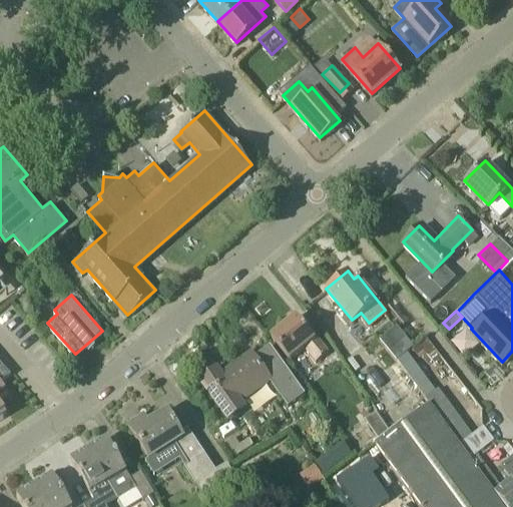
[(313,337),(295,315),(271,334),(290,357),(305,345),(317,359),(329,349),(317,334),(313,337)]
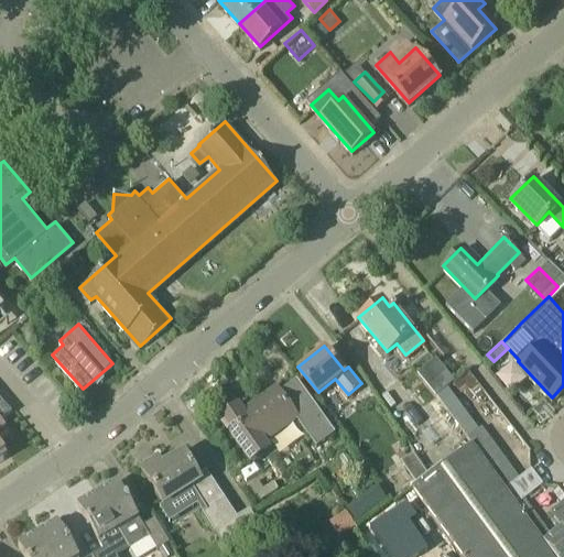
[(435,393),(436,392),(454,378),(435,356),(418,370),(435,393)]
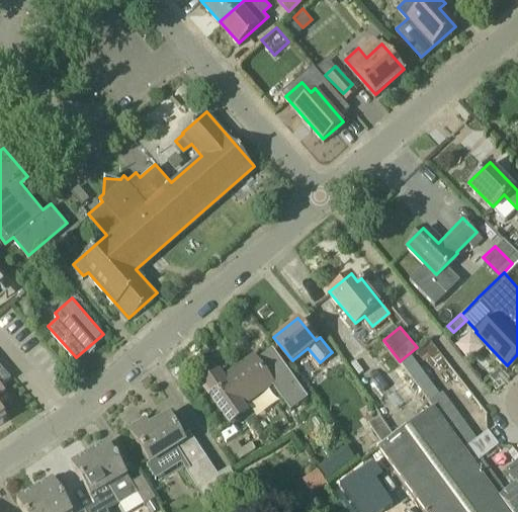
[(273,380),(254,354),(223,376),(219,369),(201,381),(230,421),(247,409),(242,403),(273,380)]
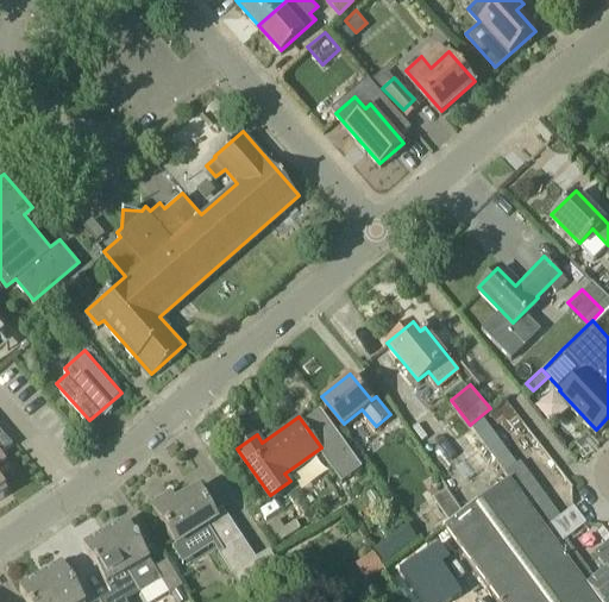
[(479,472),(496,461),(471,424),(470,425),(453,437),(479,472)]
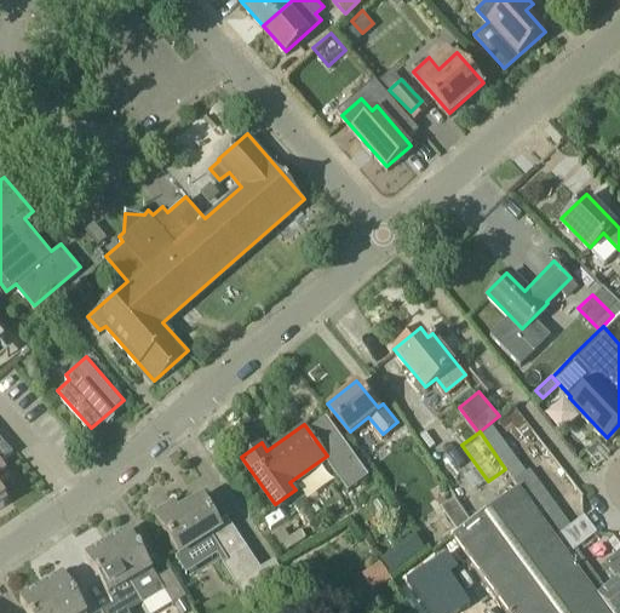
[(0,476),(9,471),(1,460),(0,457),(0,454),(10,450),(0,436),(0,504),(7,499),(0,486),(0,476)]
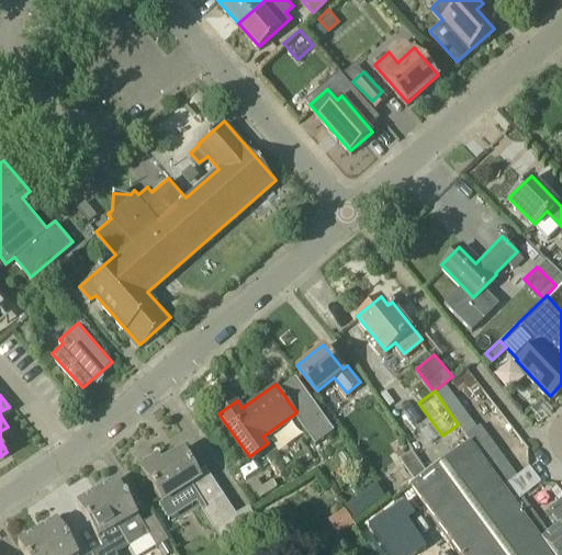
[(503,483),(470,439),(411,482),(464,554),(555,554),(542,536),(515,499),(503,483)]
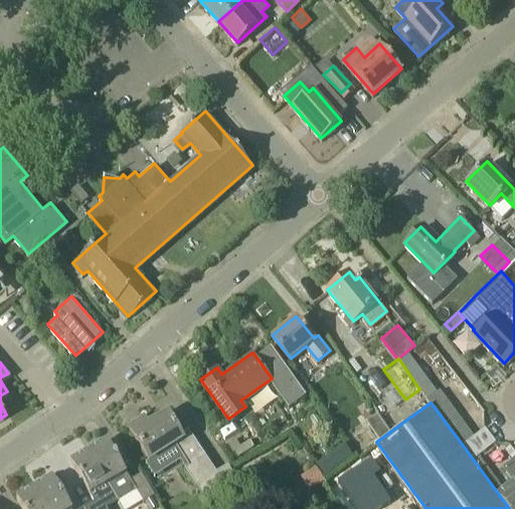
[(180,432),(168,410),(166,411),(167,413),(150,423),(144,414),(129,425),(149,458),(175,442),(187,462),(184,464),(196,483),(209,504),(241,484),(227,463),(215,470),(203,452),(188,427),(180,432)]
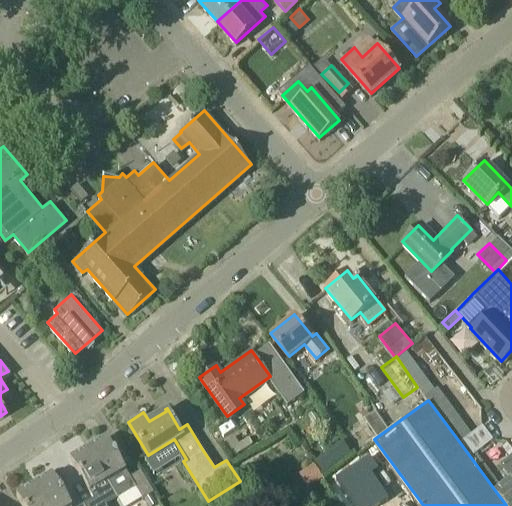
[(374,408),(363,416),(377,435),(388,427),(374,408)]
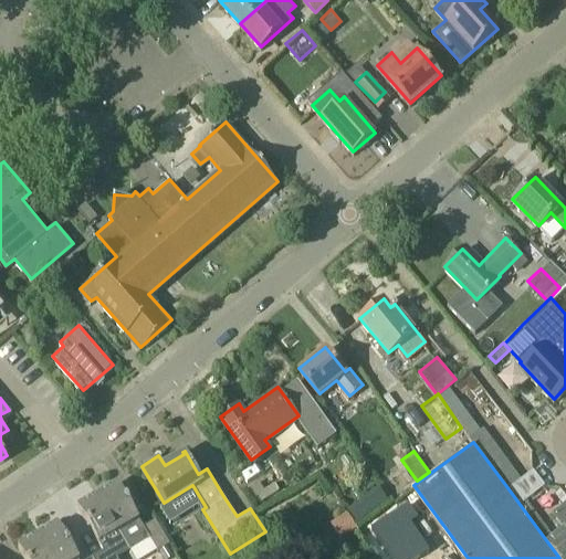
[(394,493),(409,487),(401,464),(387,468),(394,493)]
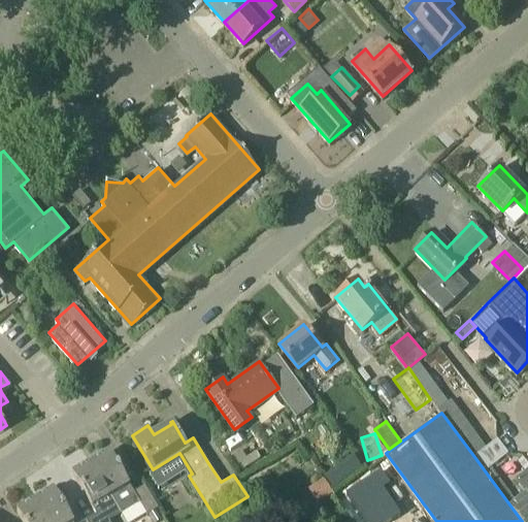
[(497,435),(472,454),(484,469),(508,450),(497,435)]
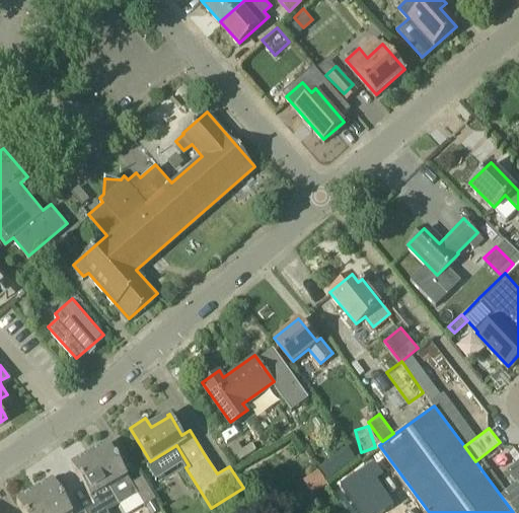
[(143,474),(132,481),(107,440),(89,451),(109,487),(119,502),(138,491),(145,502),(155,496),(143,474)]
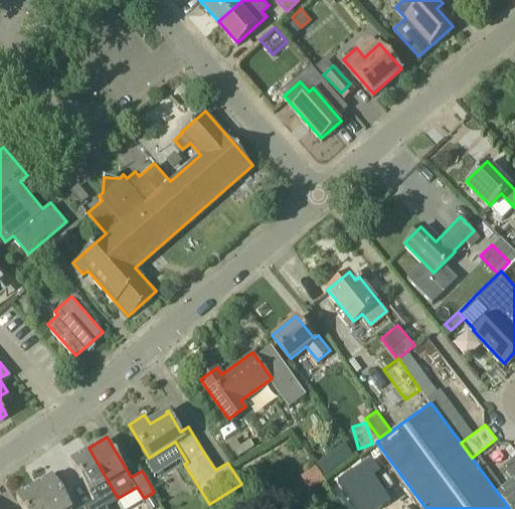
[(343,440),(334,447),(344,460),(353,453),(343,440)]
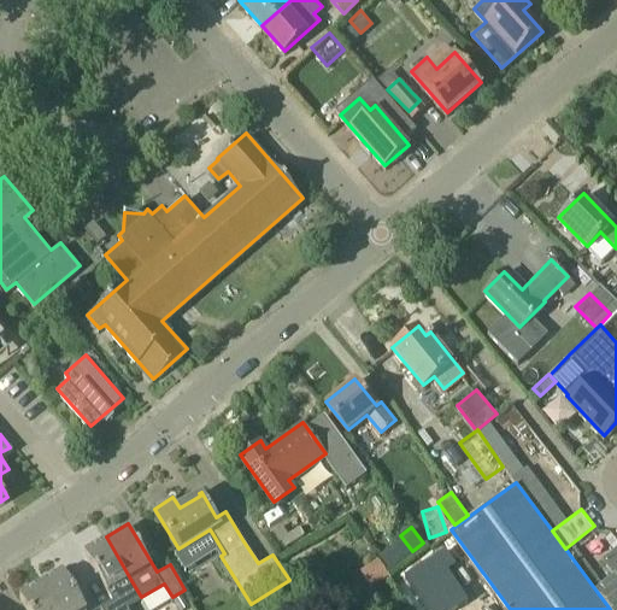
[(130,609),(117,586),(130,579),(106,537),(84,549),(113,598),(100,605),(103,609),(130,609)]
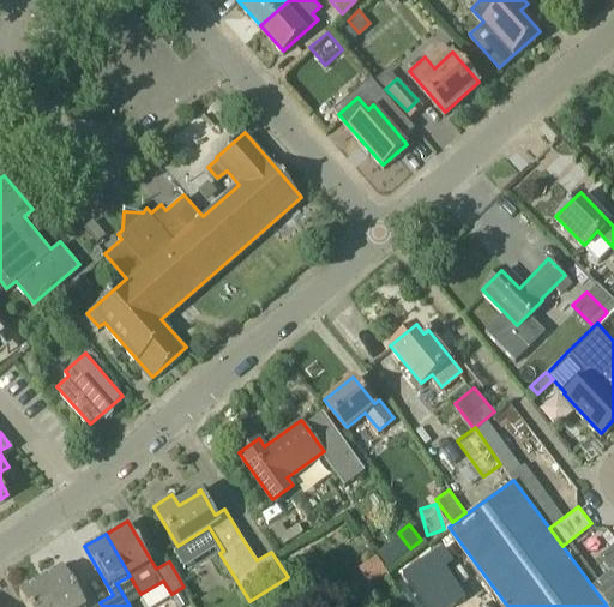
[(613,571),(593,587),(607,606),(613,606),(613,544),(600,554),(613,571)]
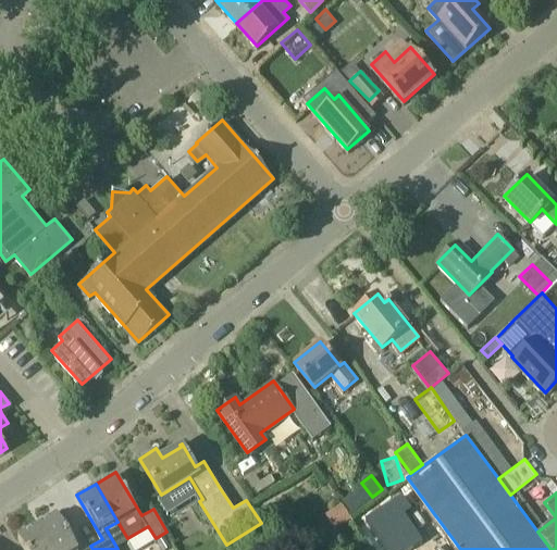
[(341,500),(324,511),(335,527),(351,516),(341,500)]
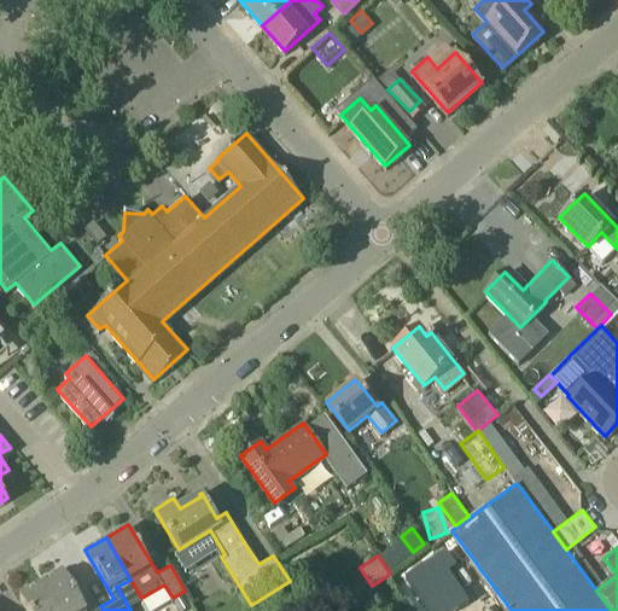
[(86,610),(86,609),(87,609),(63,569),(42,581),(59,610),(86,610)]
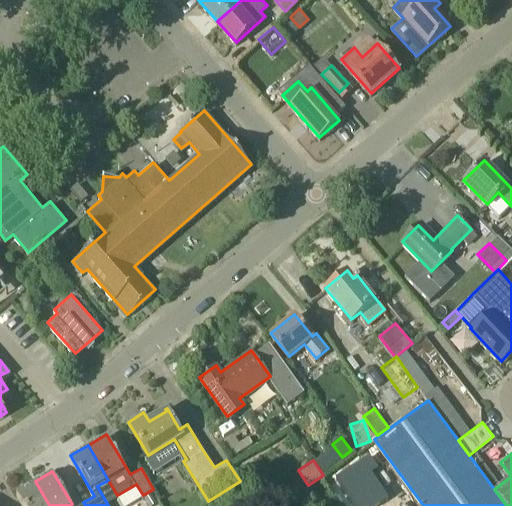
[(49,505),(35,481),(16,492),(24,505),(49,505)]
